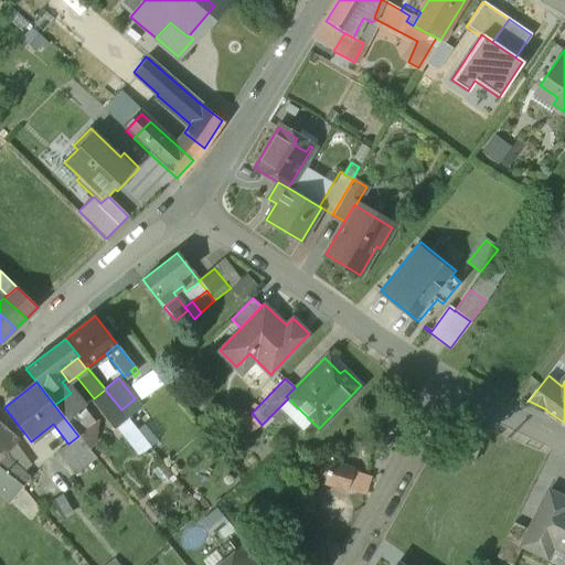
[(121,409),(105,390),(94,398),(116,427),(128,417),(127,416),(121,409)]
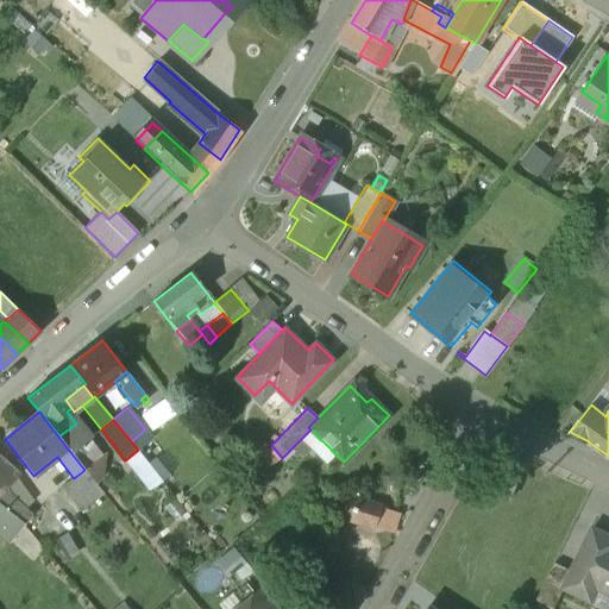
[(99,452),(76,424),(58,437),(71,452),(82,465),(99,452)]
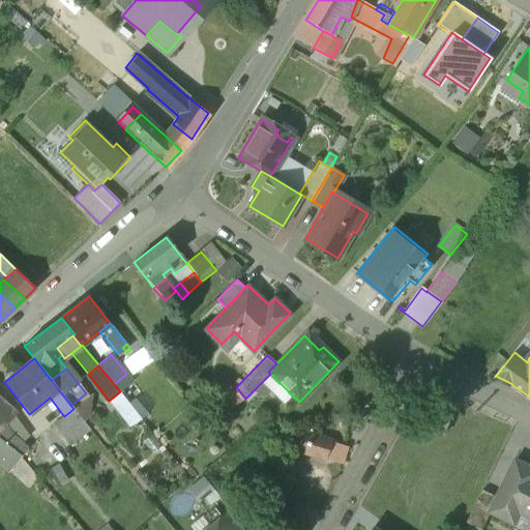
[(128,383),(124,376),(114,384),(119,390),(128,383)]
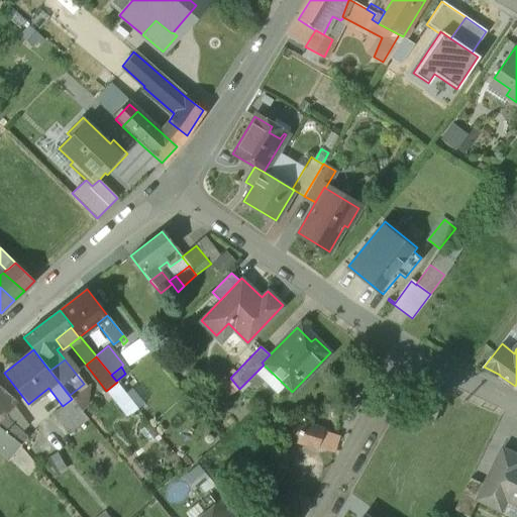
[(261,384),(252,376),(247,381),(255,388),(261,384)]
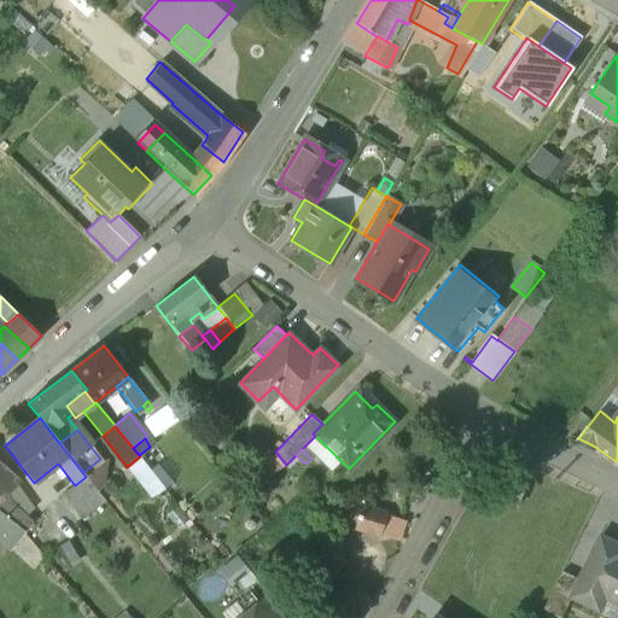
[(16,484),(0,470),(0,501),(4,497),(15,485),(16,484)]
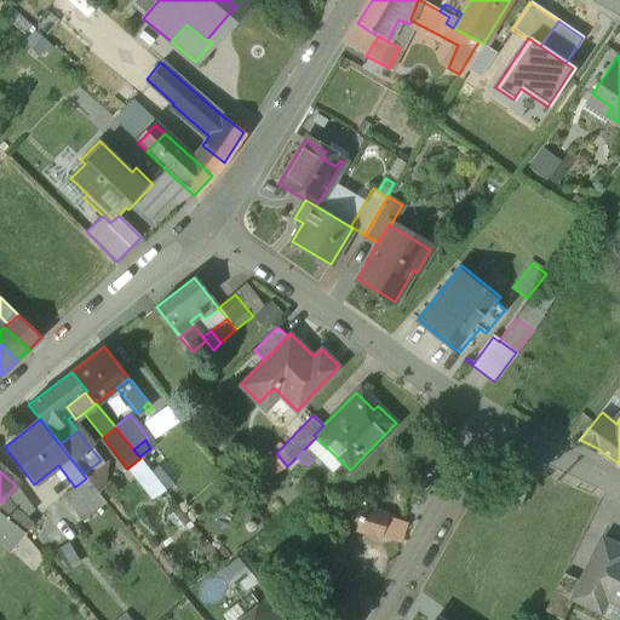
[(86,478),(75,487),(74,486),(63,495),(84,520),(105,503),(86,478)]
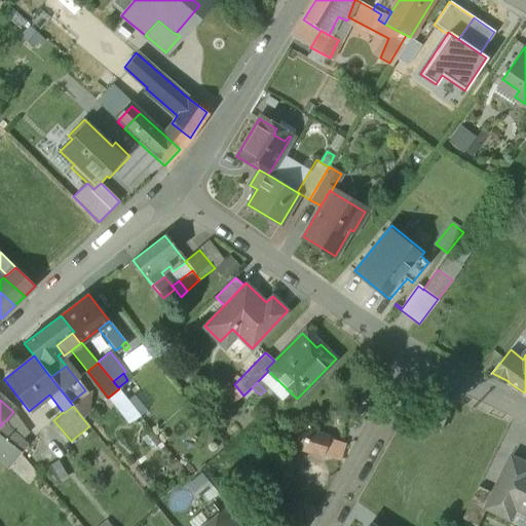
[(23,427),(12,413),(3,423),(15,435),(23,427)]
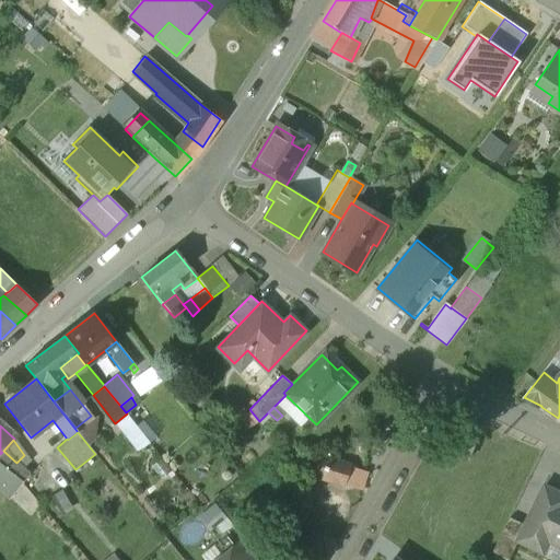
[(16,463),(3,451),(0,454),(0,466),(2,468),(3,469),(22,482),(30,474),(16,463)]
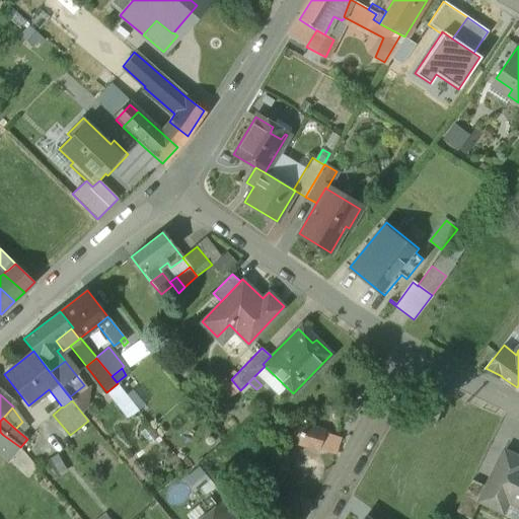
[(323,431),(304,425),(303,430),(295,428),(292,436),(300,438),(298,444),(317,450),(323,431)]
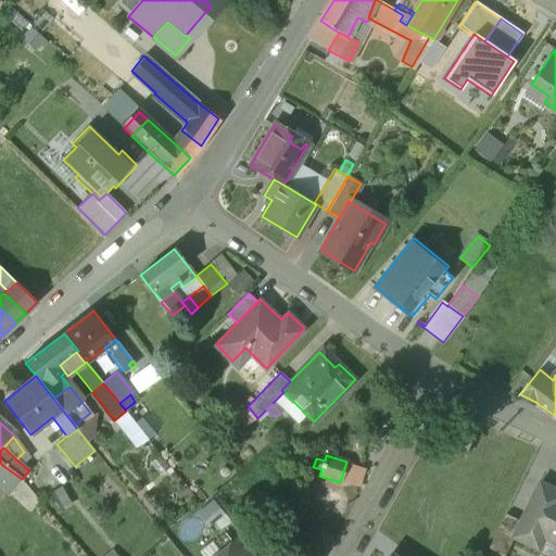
[(306,462),(297,464),(301,480),(310,478),(306,462)]
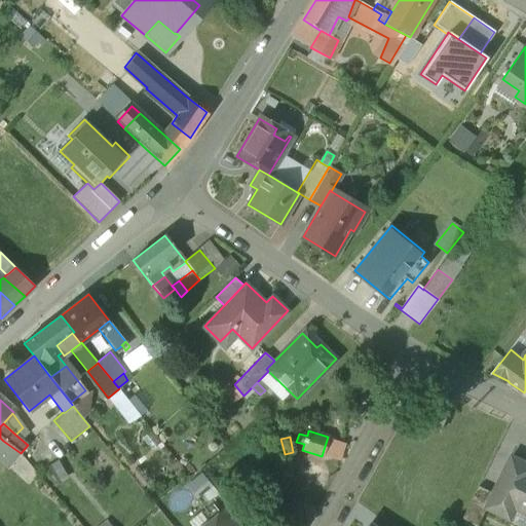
[(0,438),(0,459),(8,467),(21,453),(3,441),(2,440),(0,438)]
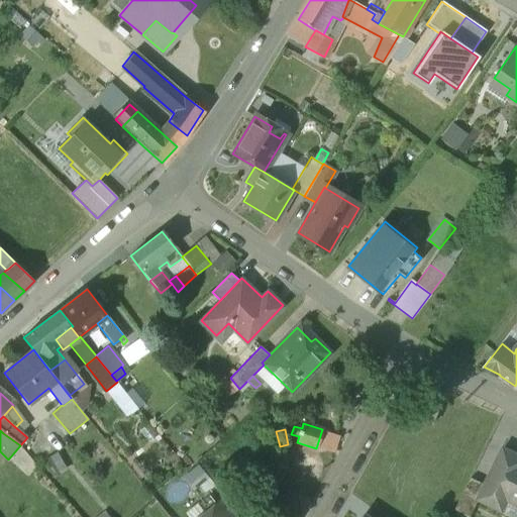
[(516,454),(503,448),(485,485),(478,499),(479,500),(502,511),(508,500),(516,504),(516,454)]
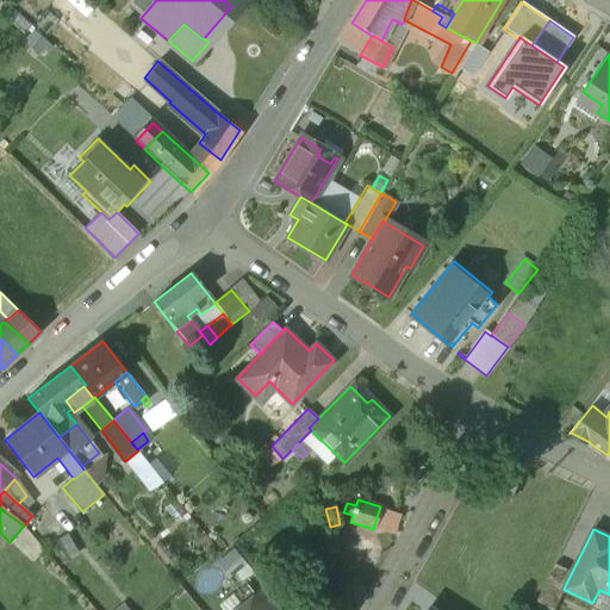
[(246,564),(234,549),(215,565),(228,579),(246,564)]
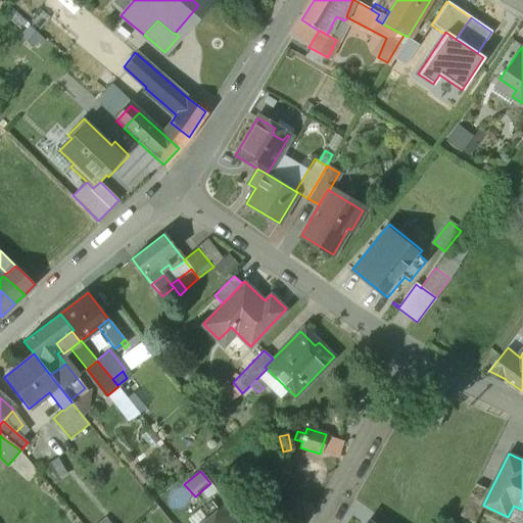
[(241,475),(226,483),(231,492),(246,484),(241,475)]
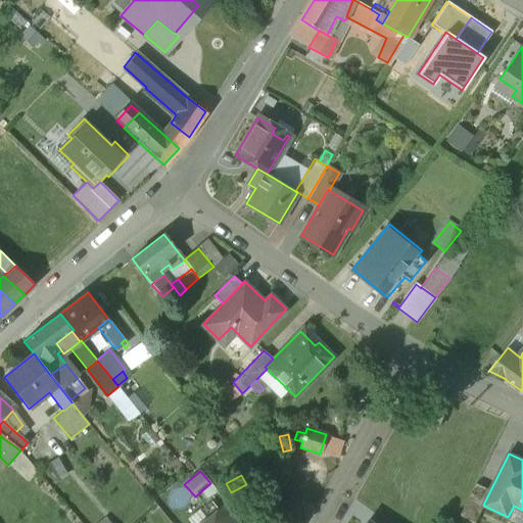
[(476,483),(461,516),(476,522),(484,506),(483,505),(490,490),(476,483)]
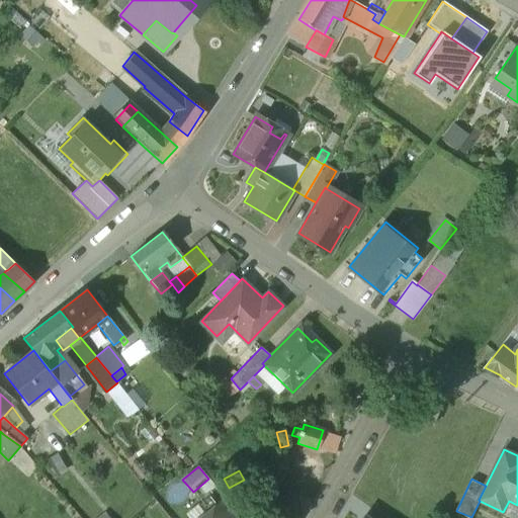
[(231,517),(220,504),(201,517),(231,517)]
